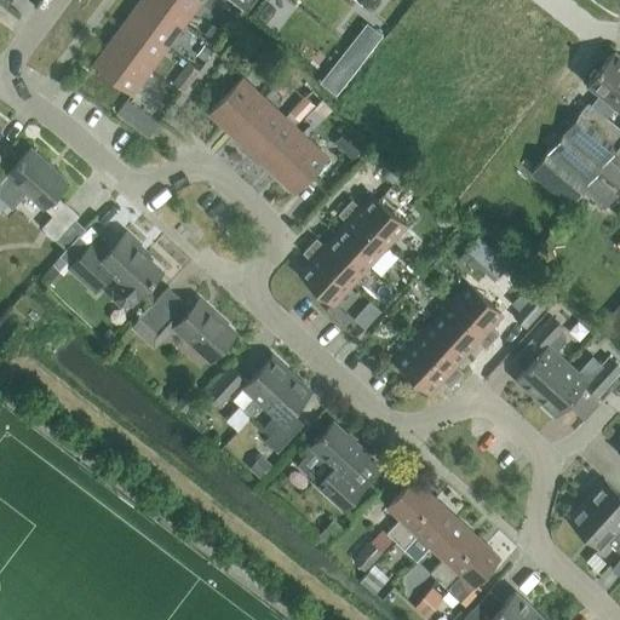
[(183,23),(151,0),(139,0),(127,18),(166,46),(183,23)]
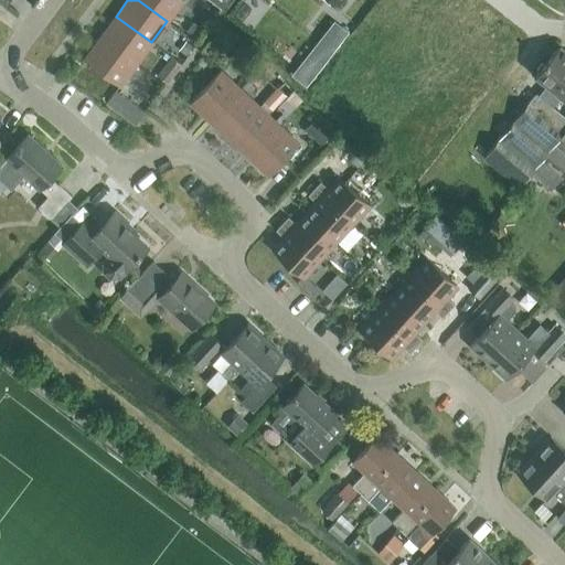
[(138,0),(167,21),(182,0),(138,0)]
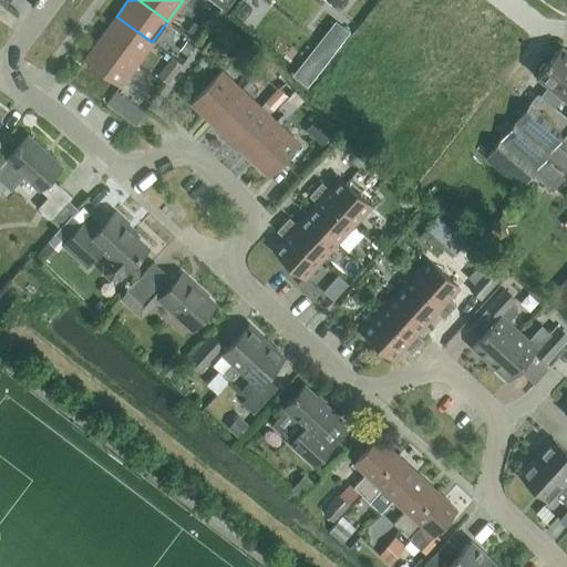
[(207,0),(222,10),(229,0),(207,0)]
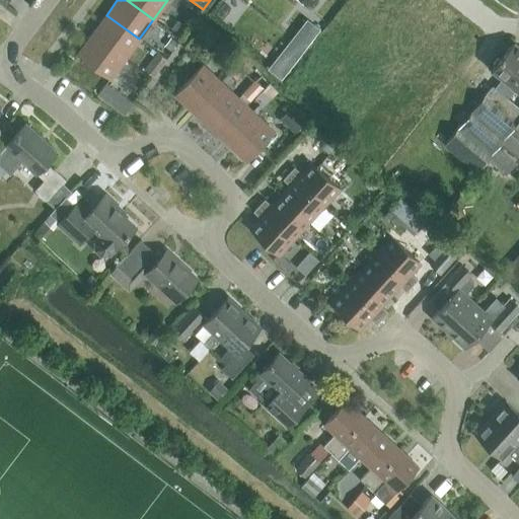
[(139,39),(106,15),(91,34),(125,59),(139,39)]
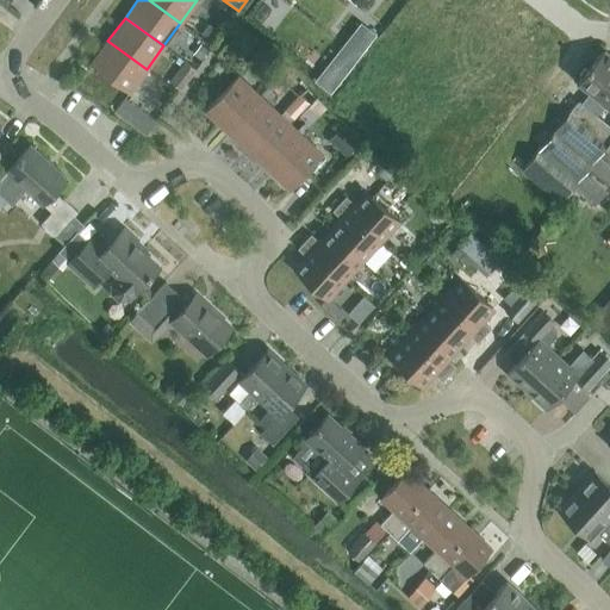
[(361,24),(319,76),(316,81),(330,93),(375,36),(361,24)]
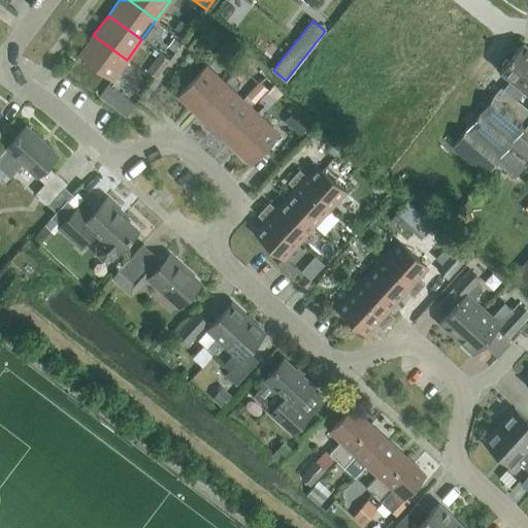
[(180,22),(174,30),(184,36),(189,28),(180,22)]
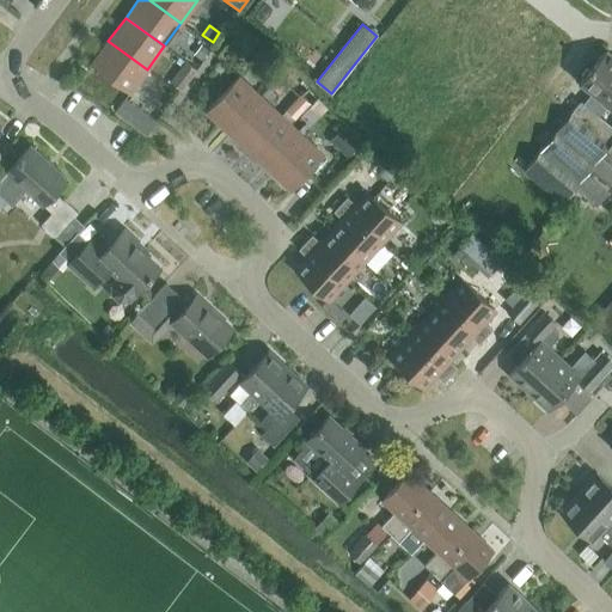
[(147,69),(108,41),(91,65),(129,93),(147,69)]
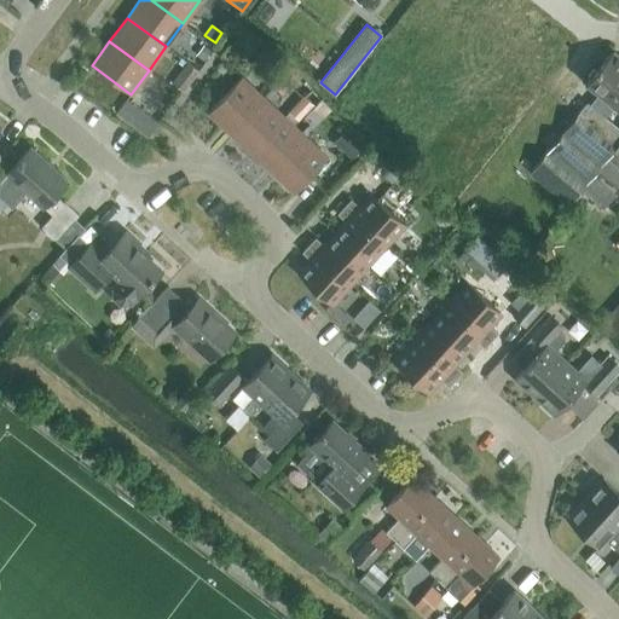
[(203,62),(210,52),(203,46),(196,56),(203,62)]
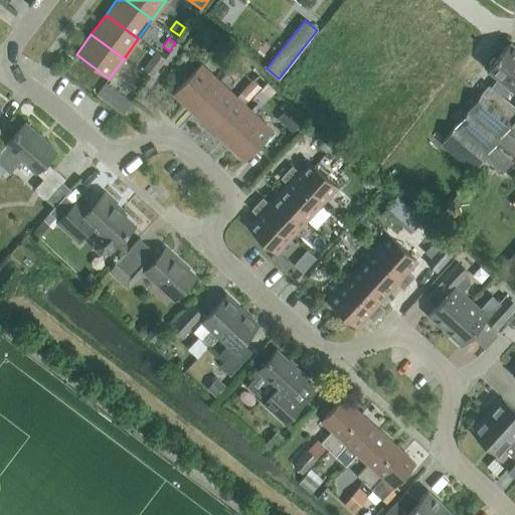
[(487,87),(441,145),(443,146),(449,151),(472,170),(492,146),(512,122),(502,113),(509,104),(503,100),(504,98),(507,95),(506,95),(500,90),(514,70),(514,47),(510,43),(488,70),(498,78),(490,89),(487,87)]
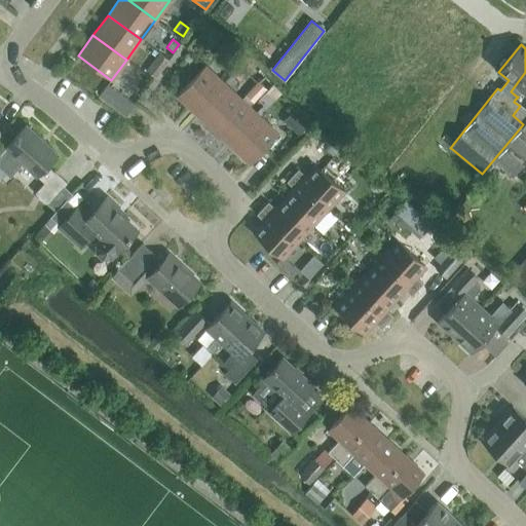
[(147,71),(155,77),(167,61),(158,54),(147,71)]
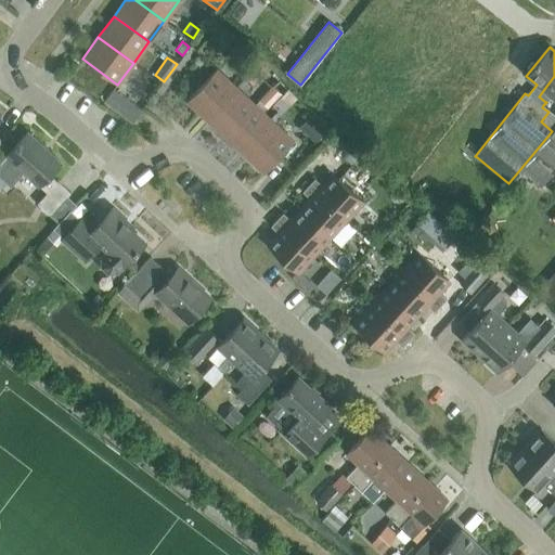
[(252,68),(244,77),(252,85),(260,76),(252,68)]
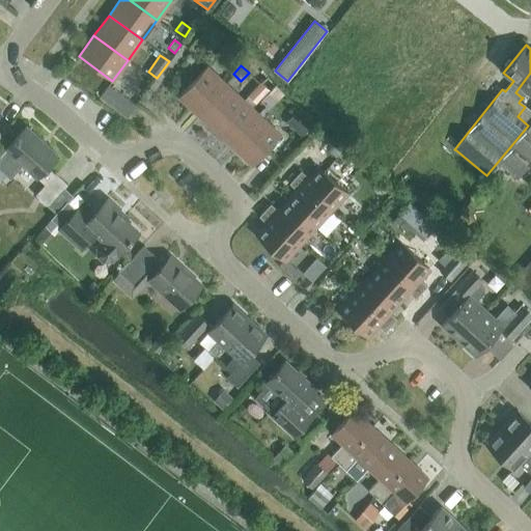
[(197,113),(225,83),(206,66),(178,96),(197,113)]
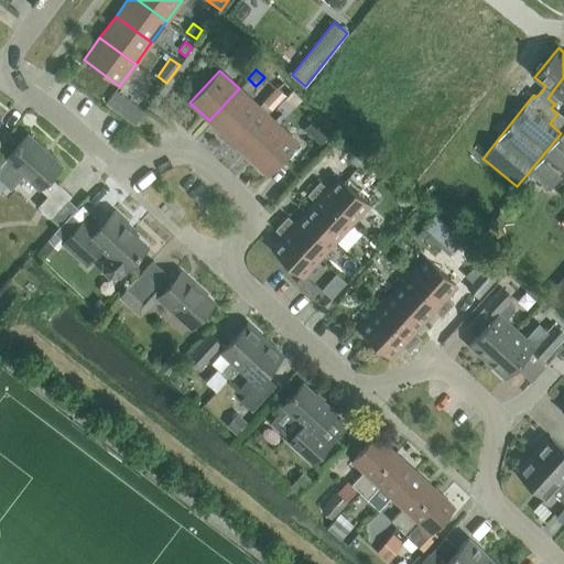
[(563,77),(548,98),(554,104),(555,104),(560,97),(563,100),(563,77)]
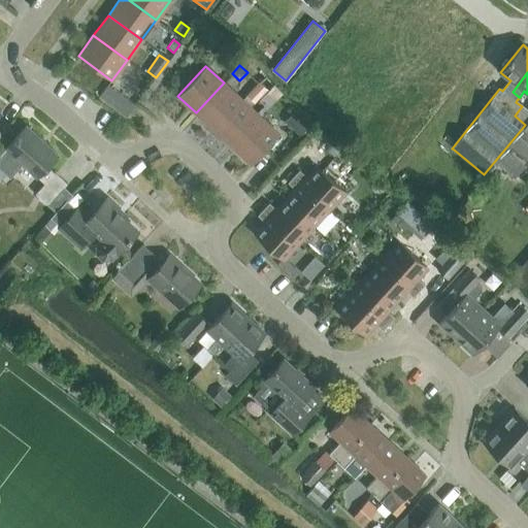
[(215,130),(242,100),(224,83),(196,112),(215,130)]
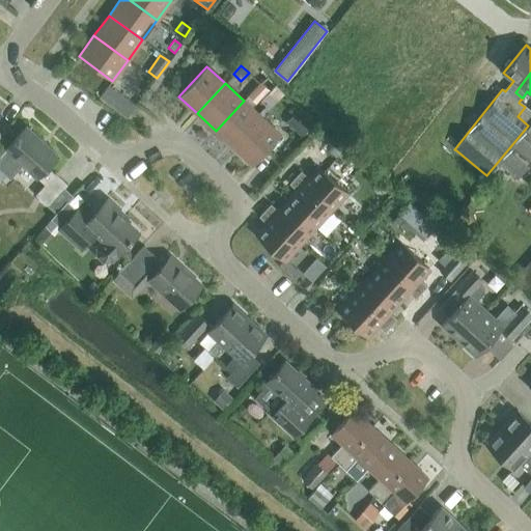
[(255,104),(268,89),(260,83),(247,96),(255,104)]
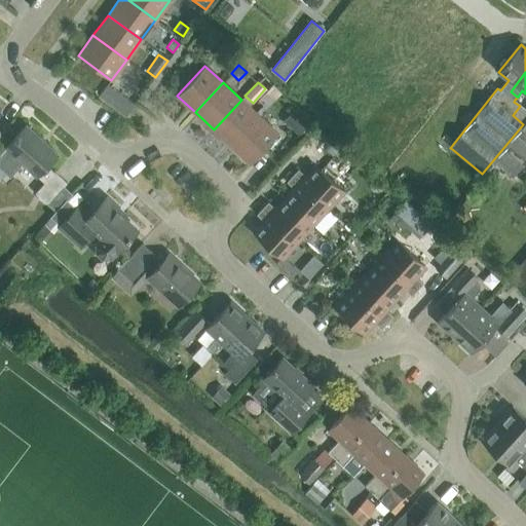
[(99,96),(125,115),(134,104),(107,84),(99,96)]
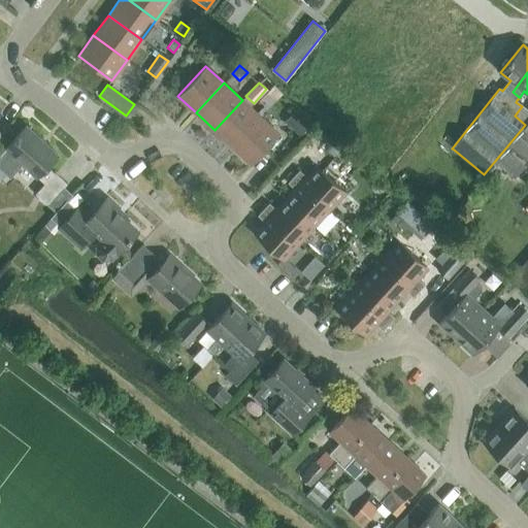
[(274,86),(260,100),(268,108),(283,94),(274,86)]
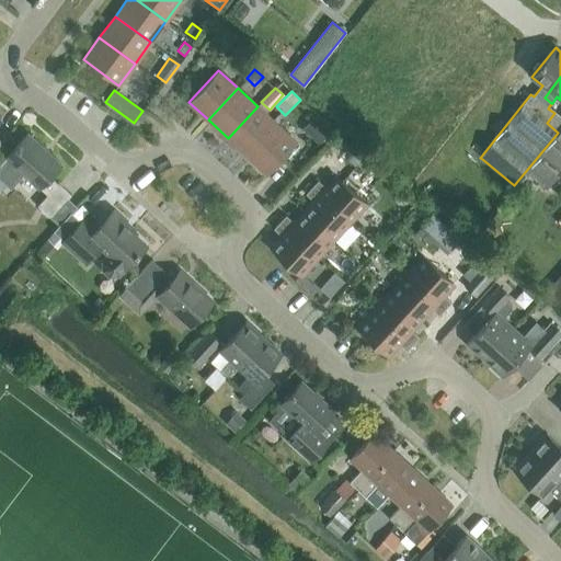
[(247,157),(277,124),(258,106),(228,138),(247,157)]
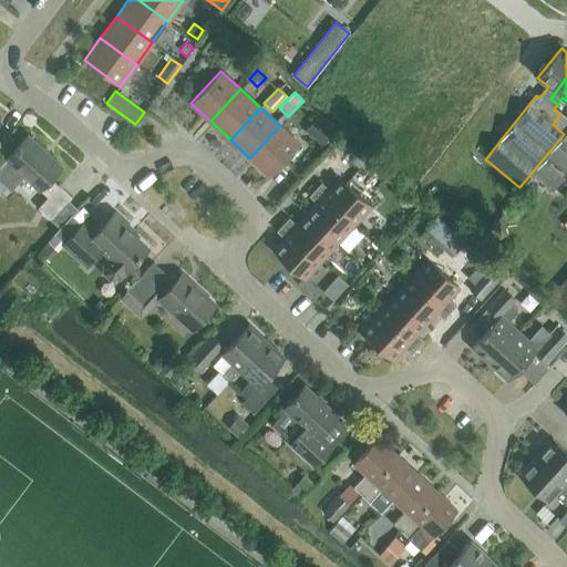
[(566,120),(560,114),(553,124),(564,134),(566,130),(566,120)]
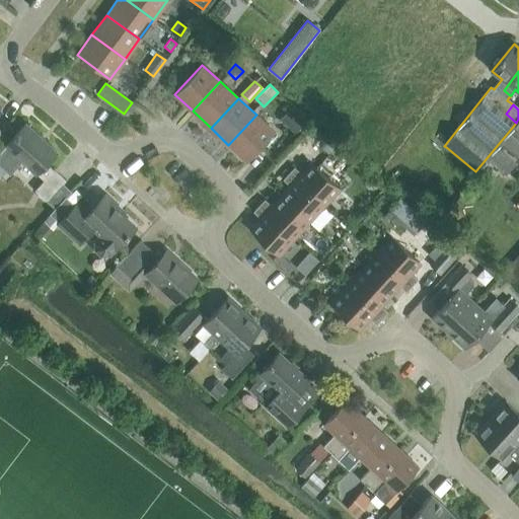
[(246,161),(274,132),(256,115),(228,145),(246,161)]
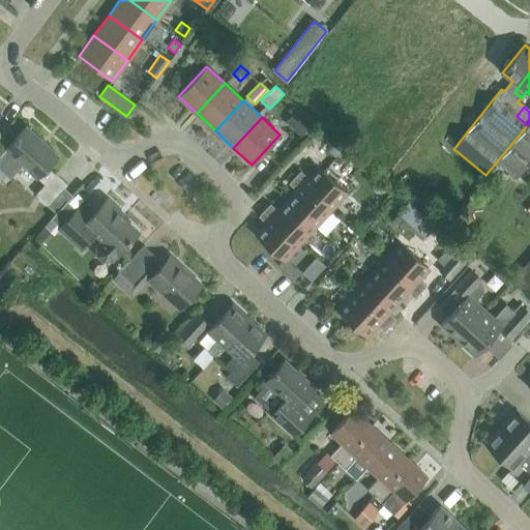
[(297,142),(310,127),(301,119),(288,134),(297,142)]
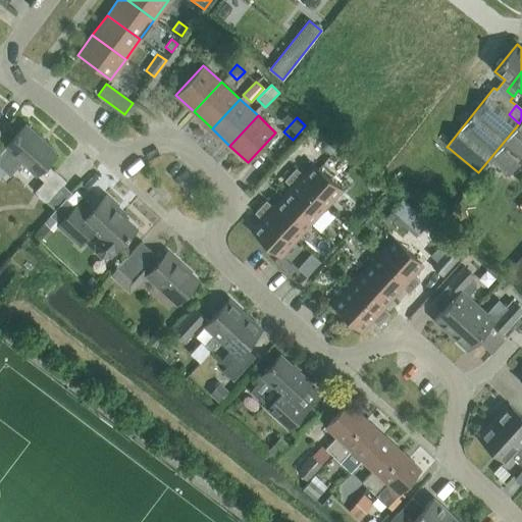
[(484,178),(475,189),(481,194),(490,181),(487,179),(498,166),(508,174),(521,157),(521,119),(519,123),(499,148),(478,172),(484,178)]
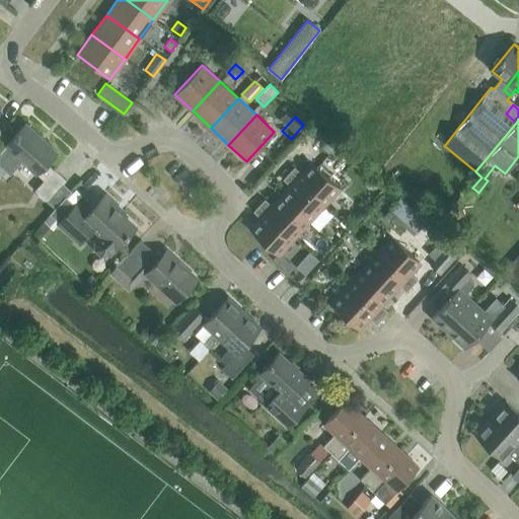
[(56,151),(25,123),(0,150),(0,165),(9,174),(21,161),(35,173),(36,173),(44,179),(34,190),(47,201),(66,179),(54,169),(53,169),(46,162),(56,151)]
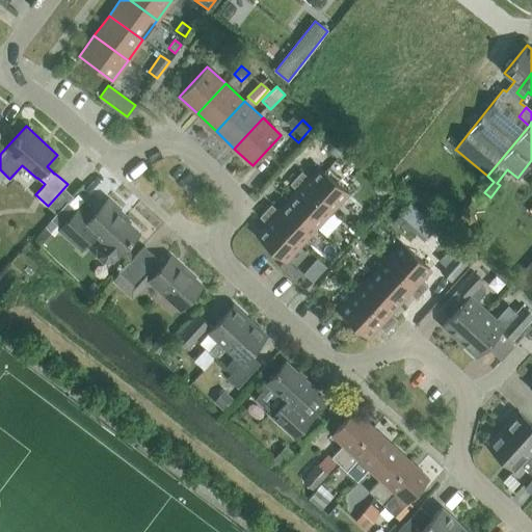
[(335,143),(328,152),(336,158),(343,151),(335,143)]
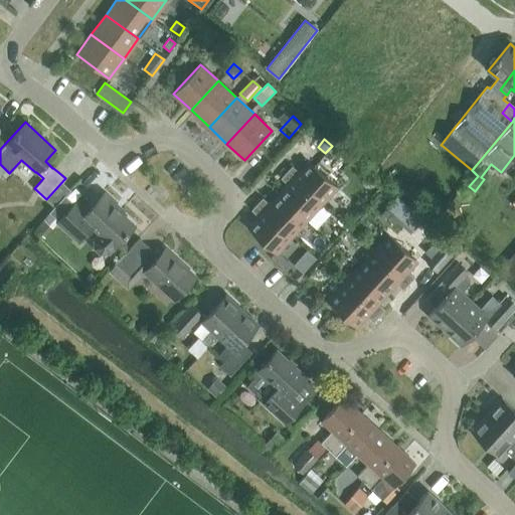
[(292,165),(286,171),(320,203),(335,187),(308,162),(299,172),(292,165)]
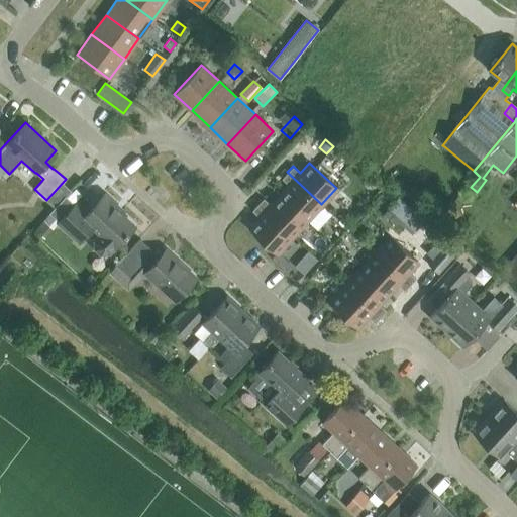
[(321,204),(287,172),(281,178),(289,185),(280,195),(306,220),(321,204)]
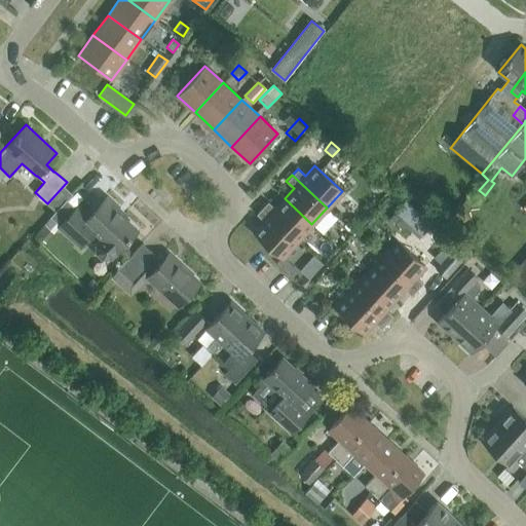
[(95,230),(104,238),(101,241),(99,243),(97,247),(97,250),(105,257),(108,258),(111,255),(113,253),(115,250),(116,250),(126,237),(128,238),(137,229),(114,209),(116,207),(106,197),(88,216),(76,205),(58,226),(79,246),(95,230)]
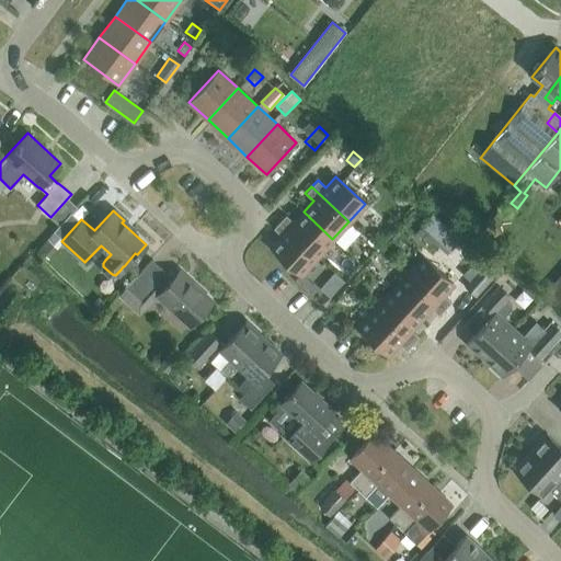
[(332,239),(304,212),(294,221),(285,215),(278,221),(316,255),(332,239)]
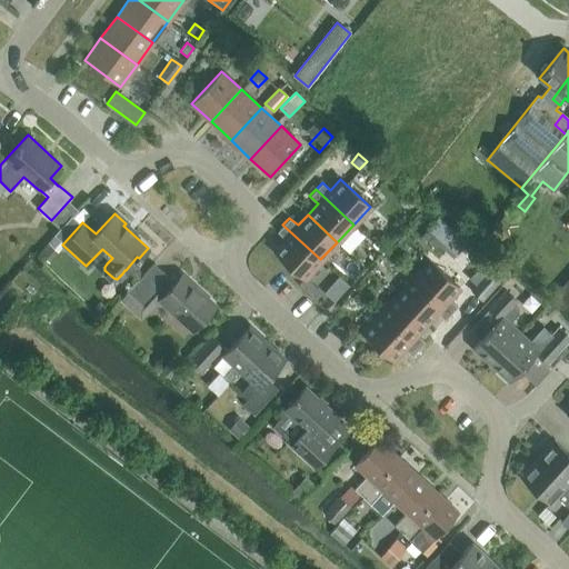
[(320,259),(282,225),(277,231),(285,239),(275,250),(305,277),(320,259)]
